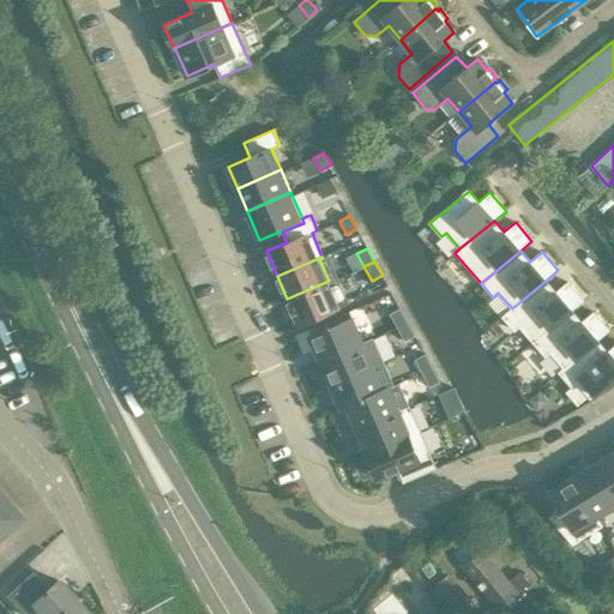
[(329,281),(287,299),(298,325),(339,307),(329,281)]
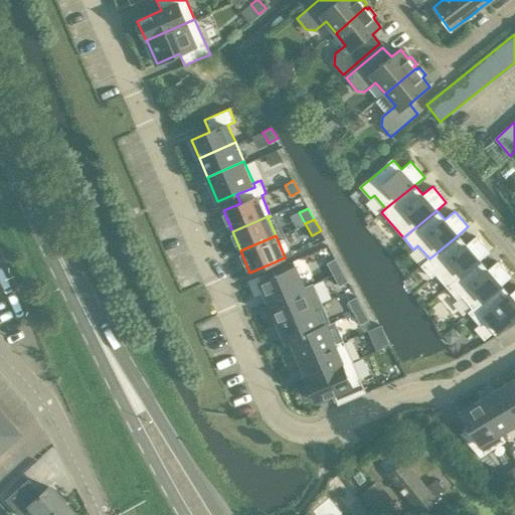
[(430,259),(420,266),(431,278),(435,274),(448,288),(480,261),(489,252),(476,236),(467,244),(458,235),(430,259)]
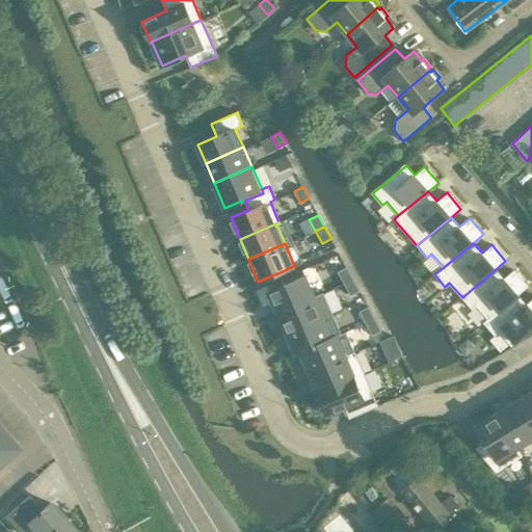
[(346,267),(338,272),(343,283),(352,277),(346,267)]
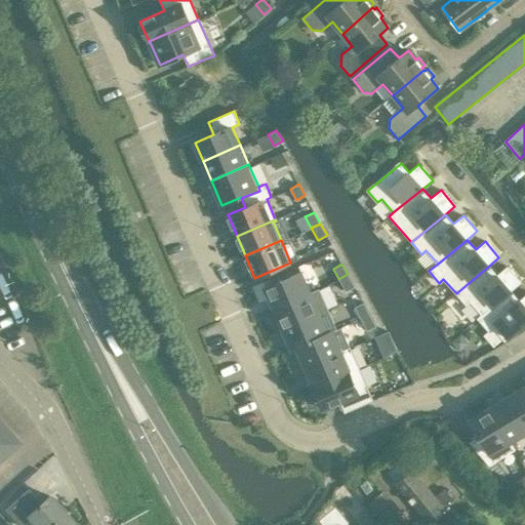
[(489,266),(456,293),(466,305),(470,300),(481,315),(511,291),(521,282),(508,267),(497,275),(489,266)]
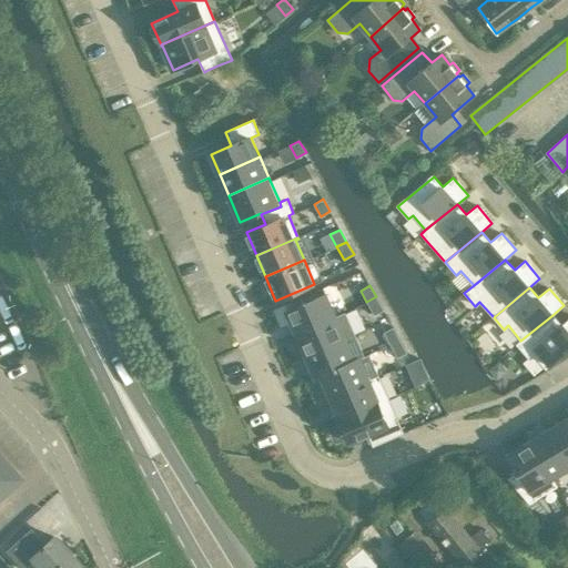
[(327,293),(286,311),(296,332),(336,314),(327,293)]
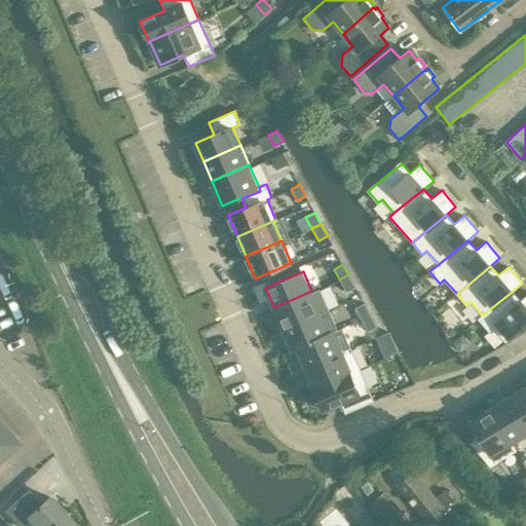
[(348,274),(339,279),(346,292),(355,287),(348,274)]
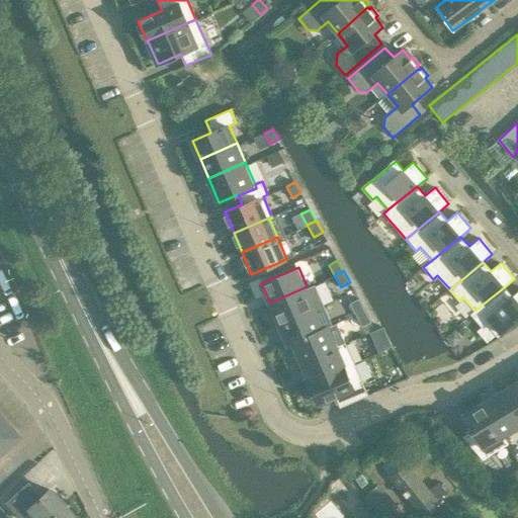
[(307,286),(270,303),(278,323),(316,307),(307,286)]
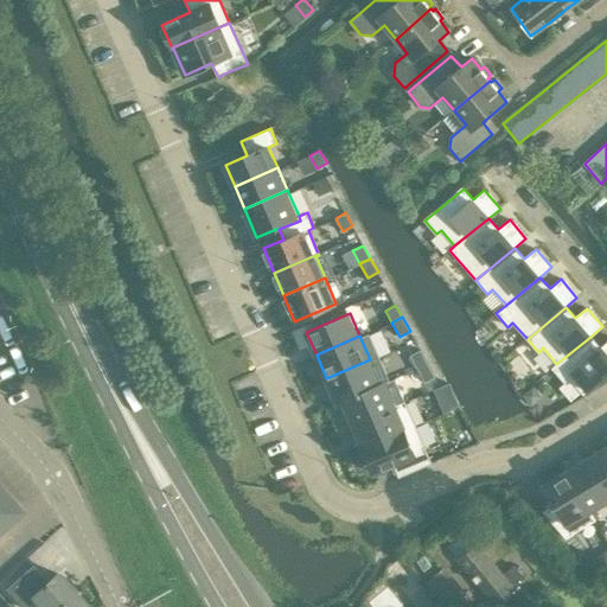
[(556,364),(551,368),(563,382),(568,378),(581,394),(606,371),(606,340),(600,347),(590,337),(556,364)]
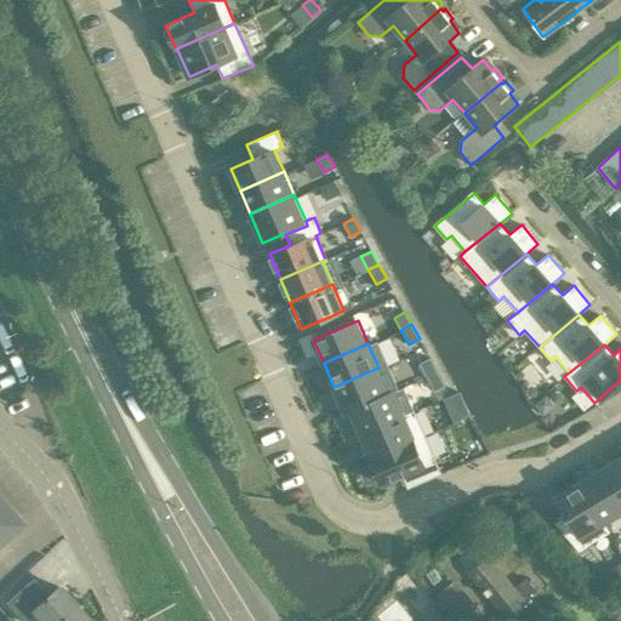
[(429,358),(420,364),(427,377),(437,371),(429,358)]
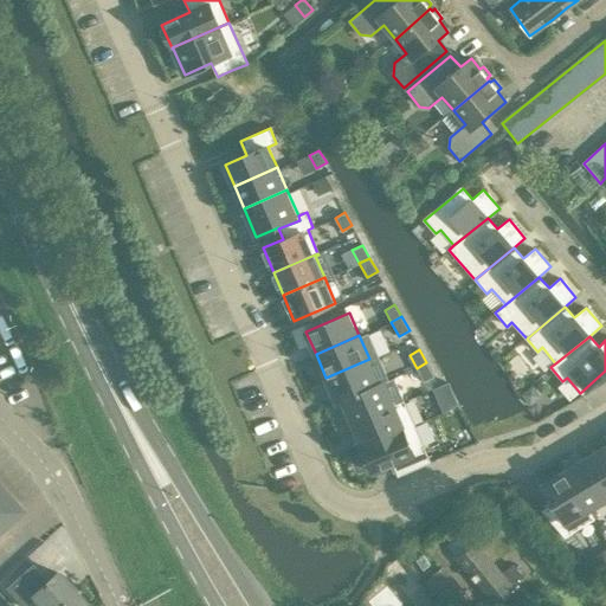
[(369,359),(326,378),(336,403),(380,382),(369,359)]
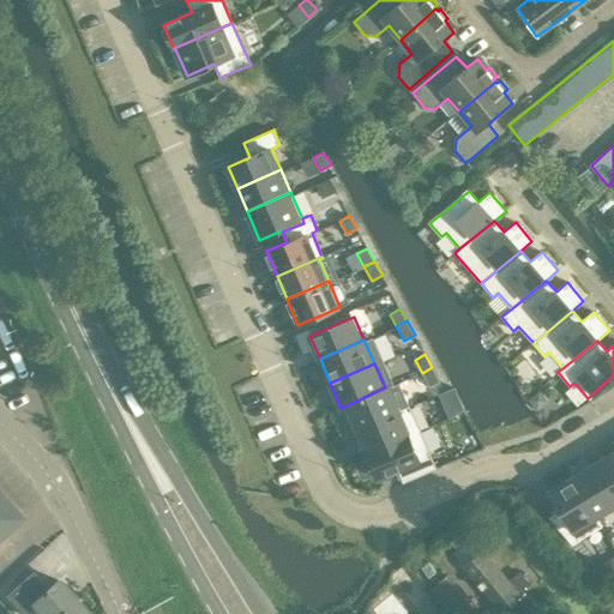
[(432,367),(422,373),(429,386),(440,381),(432,367)]
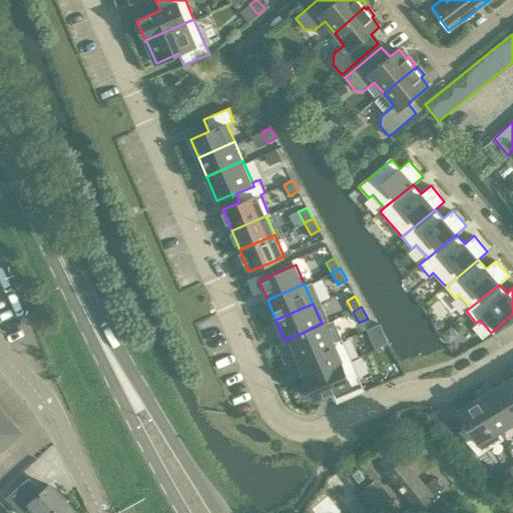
[(322,324),(285,341),(286,343),(290,341),(298,359),(336,343),(327,322),(322,324)]
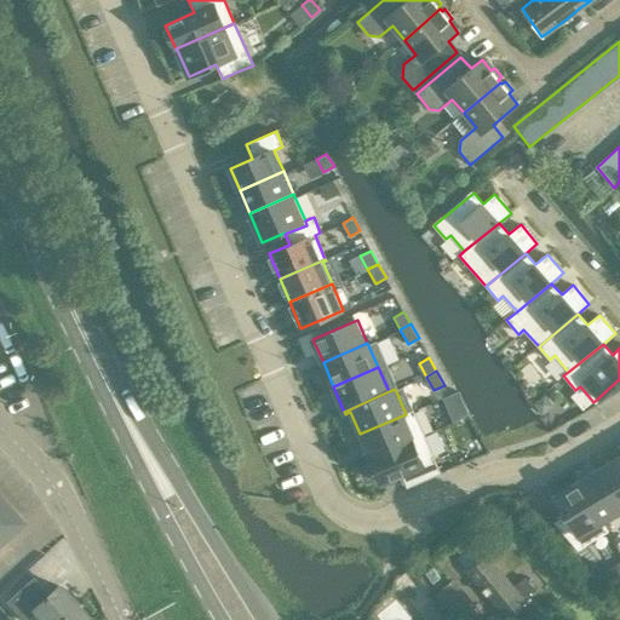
[(463,405),(449,412),(454,422),(468,414),(469,414),(463,405)]
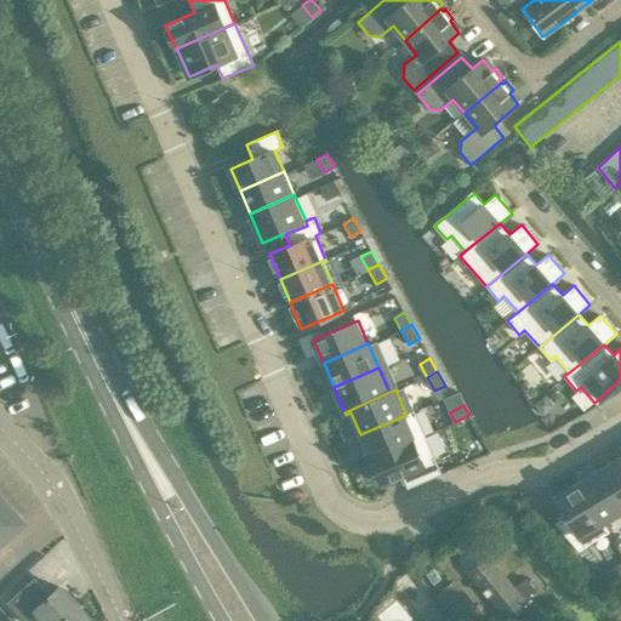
[(406,415),(360,434),(371,461),(426,437),(414,411),(406,415)]
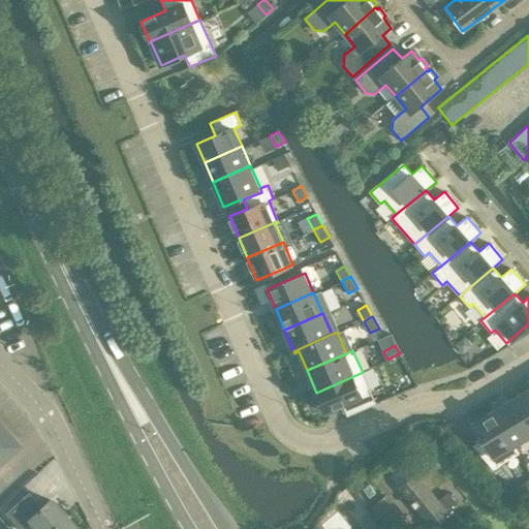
[(363,372),(316,393),(324,411),(342,404),(347,415),(375,403),(363,372)]
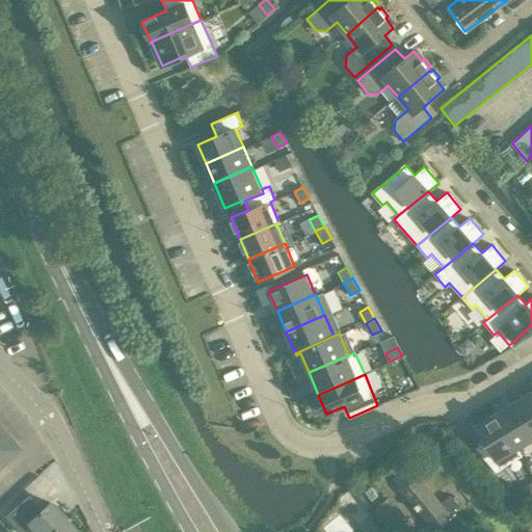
[(531,391),(513,403),(531,434),(531,391)]
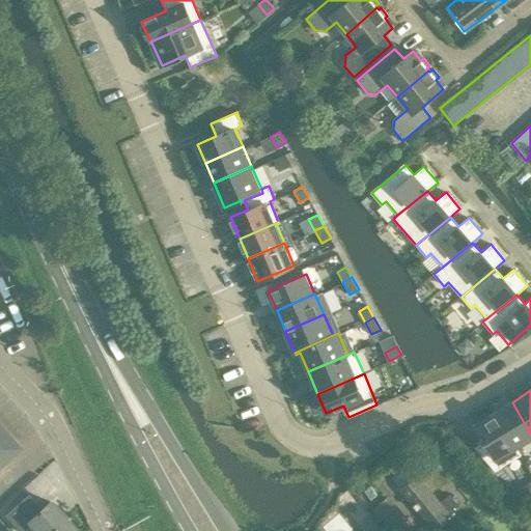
[(530,434),(512,402),(493,414),(513,447),(515,445),(530,436),(530,434)]
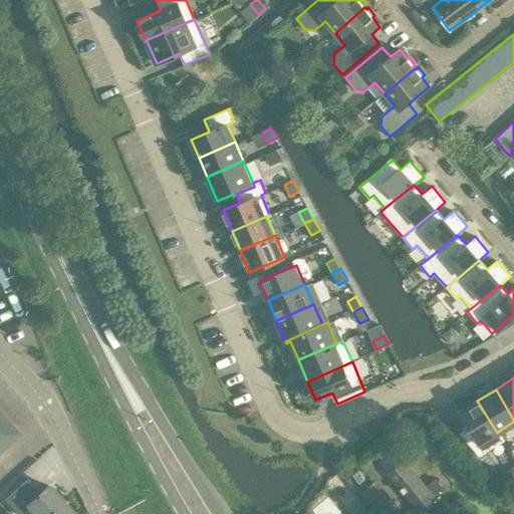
[(468,427),(458,433),(479,456),(505,440),(499,431),(497,433),(477,401),(458,412),(468,427)]
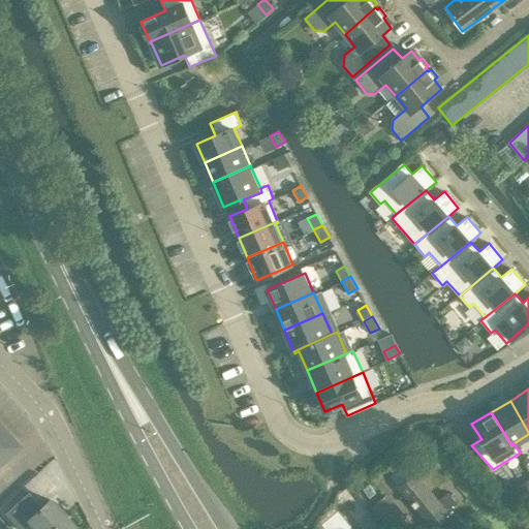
[(0,460),(17,446),(9,439),(0,428),(0,460)]
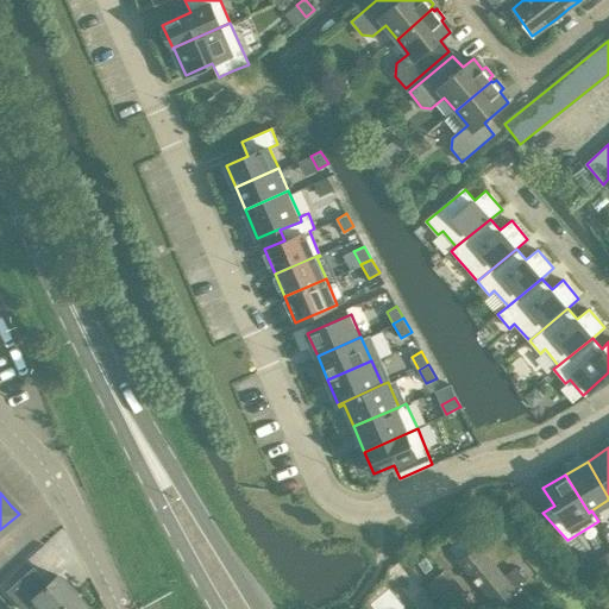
[(519,594),(516,591),(529,581),(518,565),(504,576),(479,545),(469,533),(450,548),(460,562),(500,608),(519,594)]
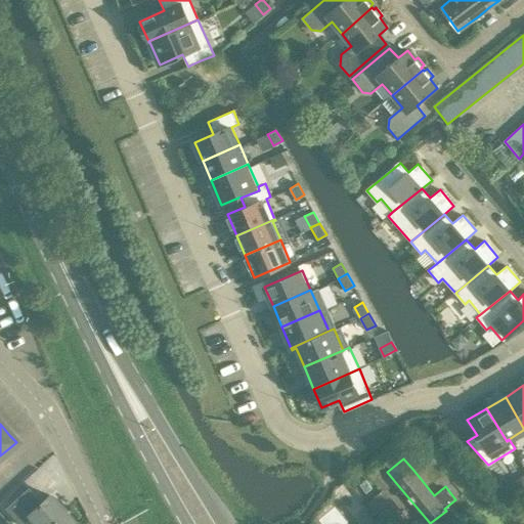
[(365,503),(383,521),(398,507),(381,488),(365,503)]
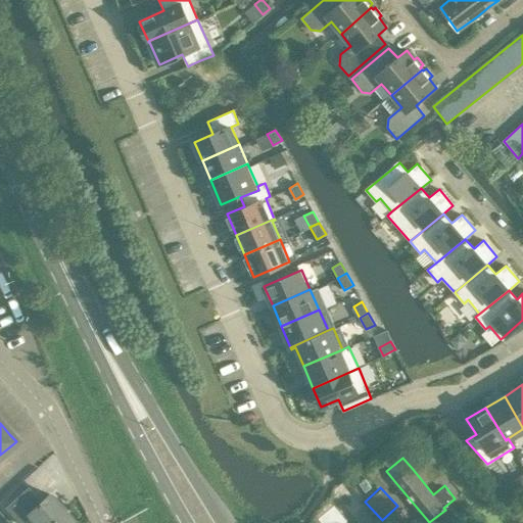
[(28,489),(5,509),(17,522),(20,522),(28,518),(29,519),(31,518),(35,522),(73,522),(74,522),(49,495),(41,504),(28,489)]
